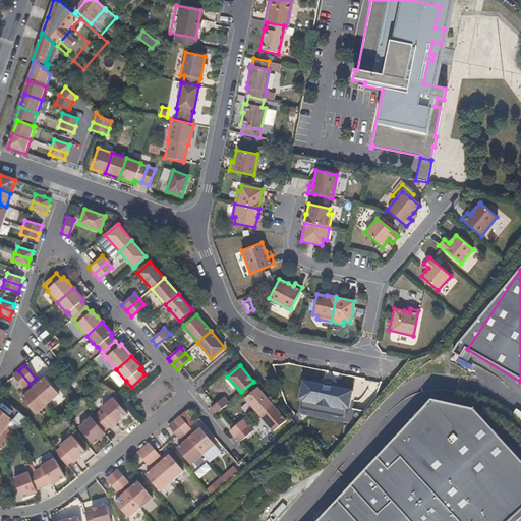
[(30,384),(18,370),(12,375),(23,389),(30,384)]
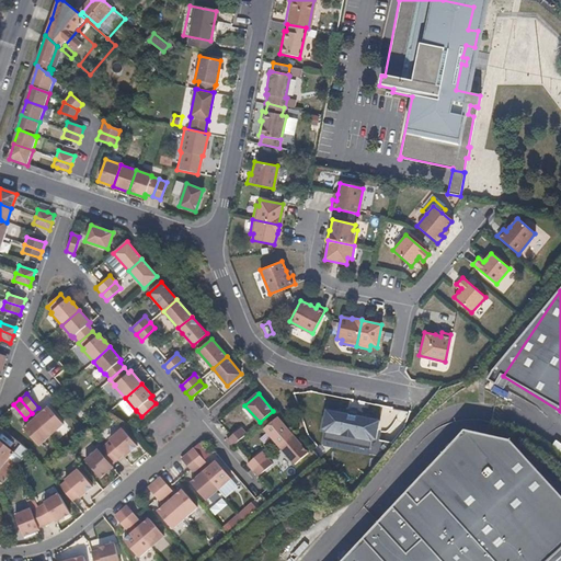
[(63,423),(48,407),(35,418),(44,426),(50,434),(63,423)]
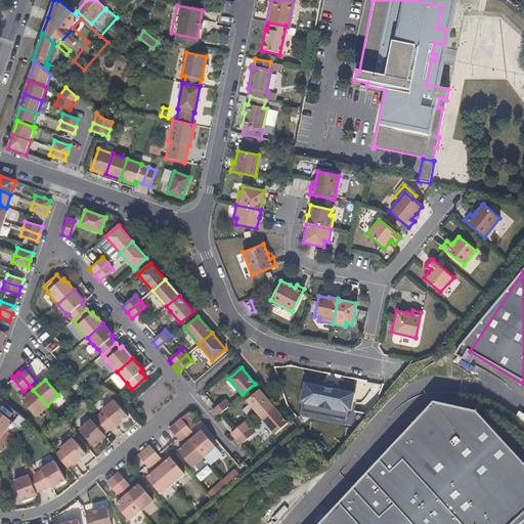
[(307,382),(303,405),(356,415),(359,391),(307,382)]
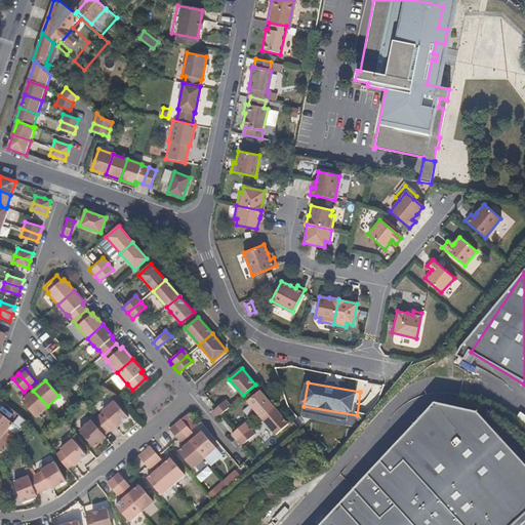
[(47,406),(41,399),(33,391),(22,401),(36,416),(47,406)]
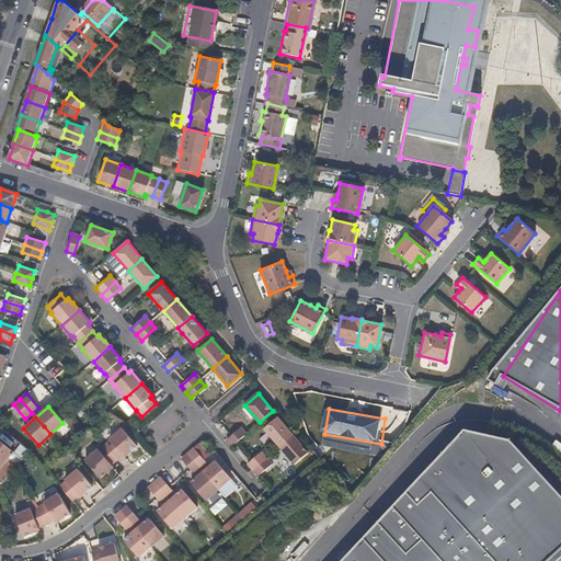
[(294,434),(279,418),(266,430),(281,446),(294,434)]
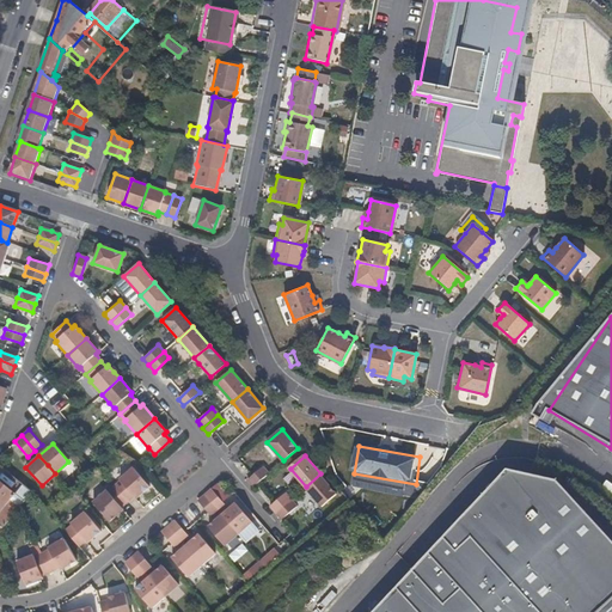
[(254,487),(269,473),(263,466),(248,481),(254,487)]
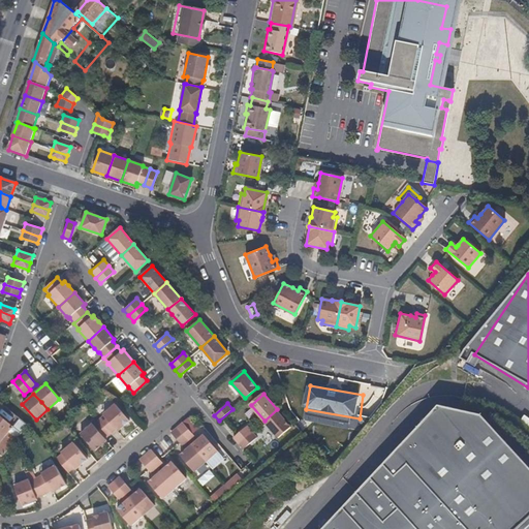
[(130,421),(116,404),(103,415),(104,415),(99,421),(111,433),(116,429),(118,431),(130,421)]
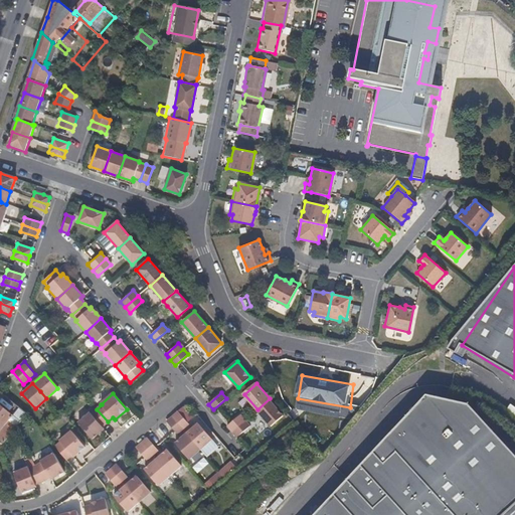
[(501,514),(514,504),(514,455),(469,403),(424,394),(313,514),(501,514)]
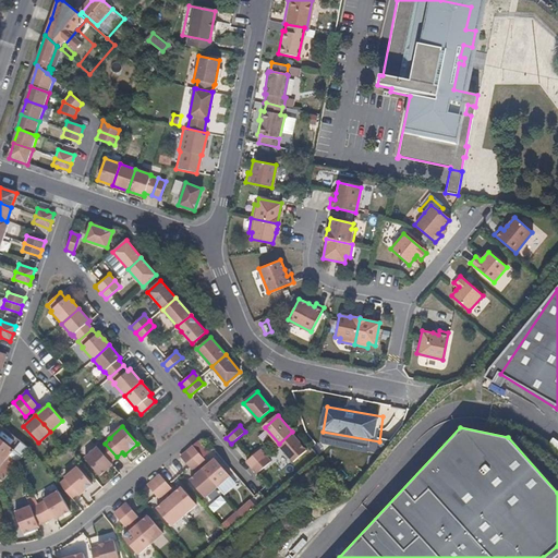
[(307,449),(292,432),(279,444),(294,461),(307,449)]
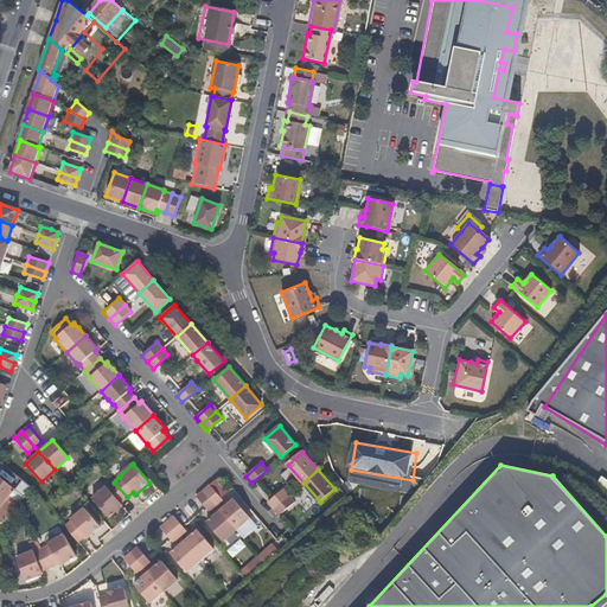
[(0,509),(10,498),(16,491),(0,478),(0,509)]
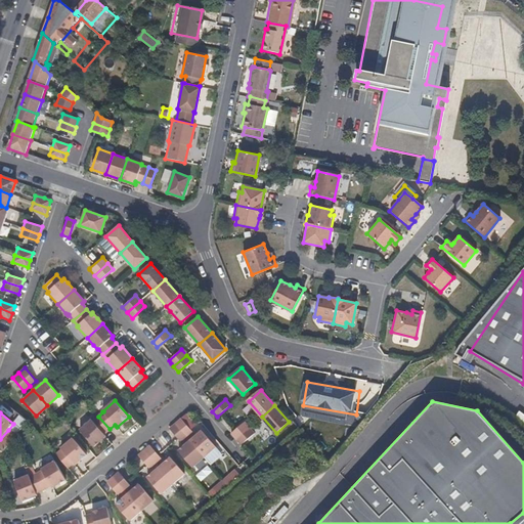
[(110,429),(98,417),(93,421),(92,420),(80,431),(94,446),(105,436),(104,434),(110,429)]
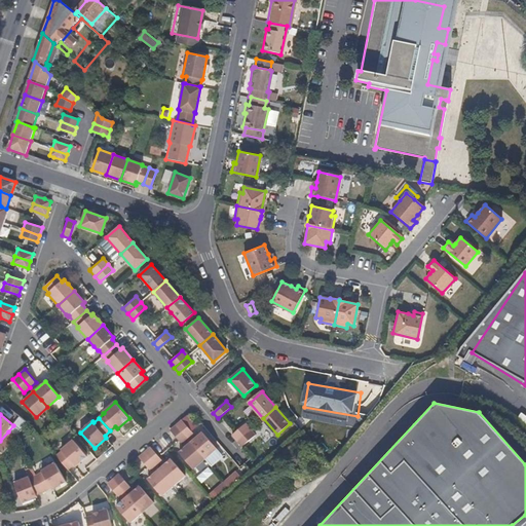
[(193,433),(182,420),(177,425),(186,437),(187,438),(193,433)]
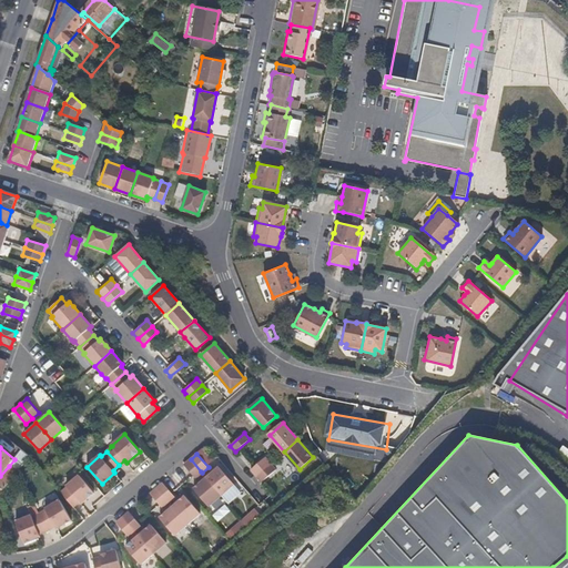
[(256,476),(271,463),(265,457),(251,469),(256,476)]
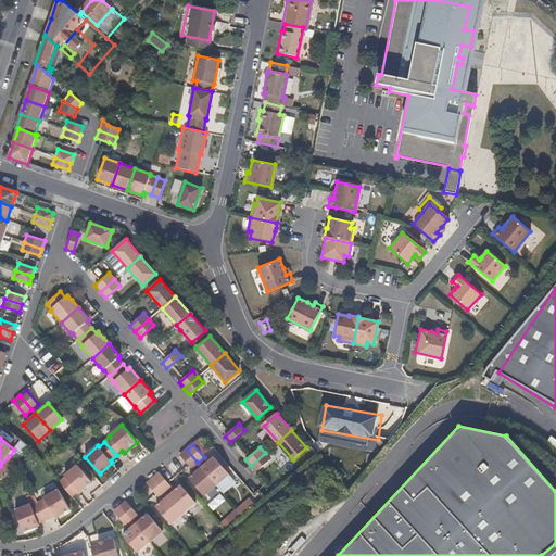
[(197,462),(187,450),(180,455),(192,468),(198,463),(197,462)]
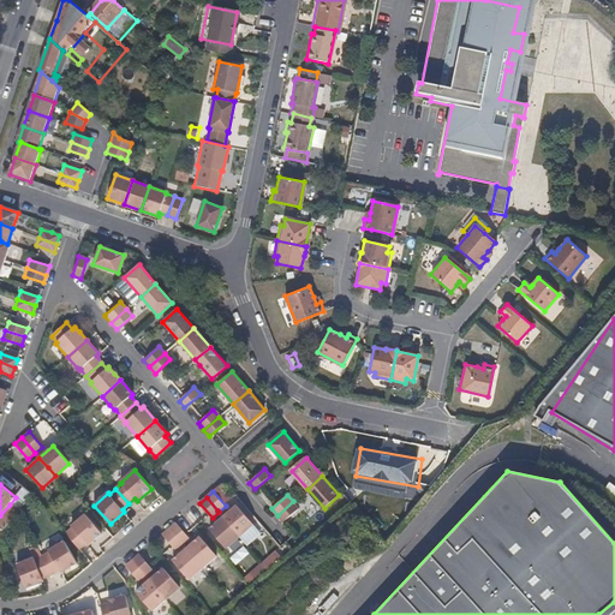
[(284,521),(299,508),(293,501),(278,515),(284,521)]
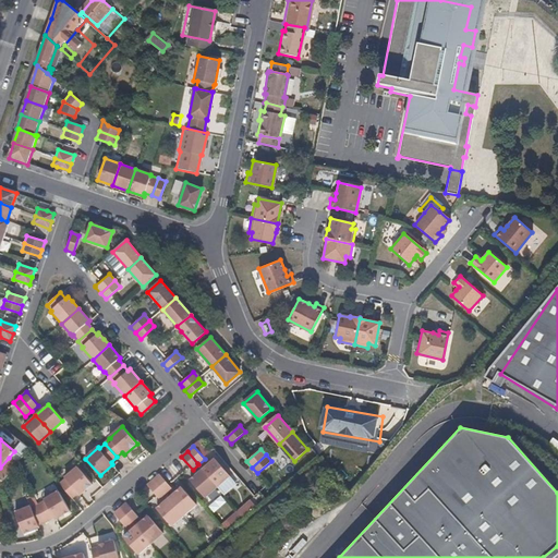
[(2,481),(15,464),(9,458),(0,468),(0,481),(1,482),(2,481)]
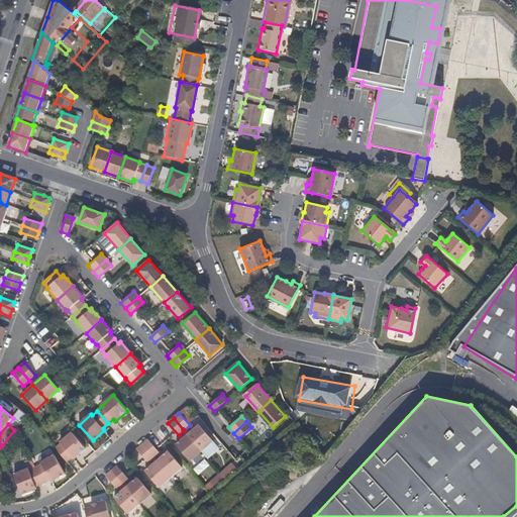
[(213,440),(199,425),(188,434),(199,447),(202,450),(213,440)]
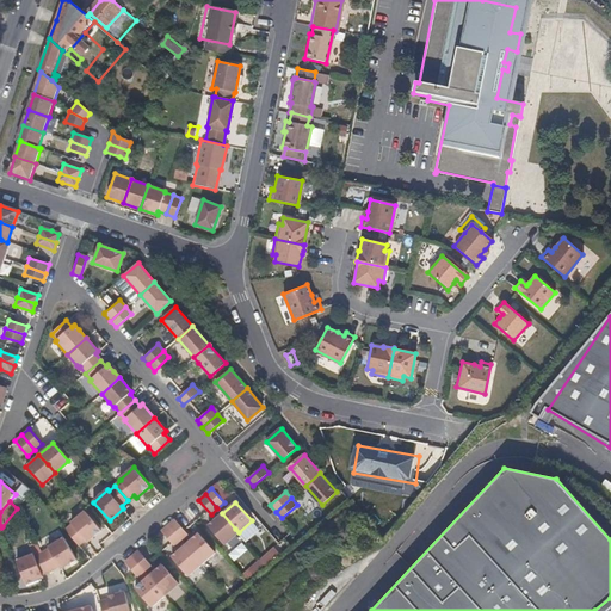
[(102,531),(86,512),(72,524),(73,525),(67,531),(80,545),(86,539),(88,543),(102,531)]
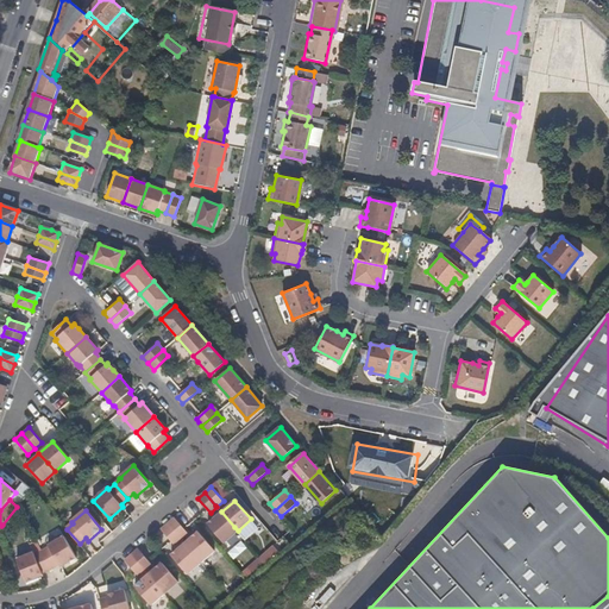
[(238,531),(234,527),(221,512),(207,523),(224,542),(238,531)]
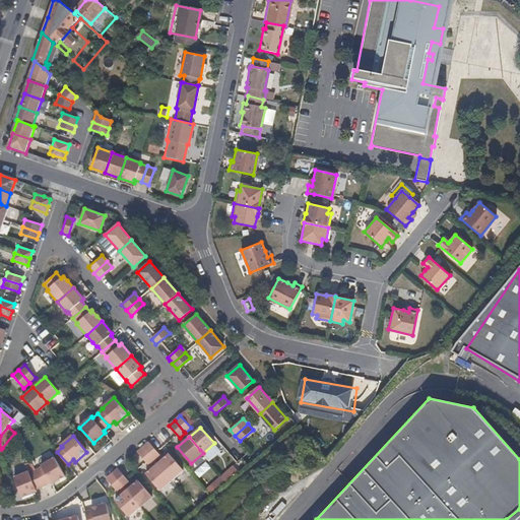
[(159,454),(149,442),(143,447),(153,459),(159,454)]
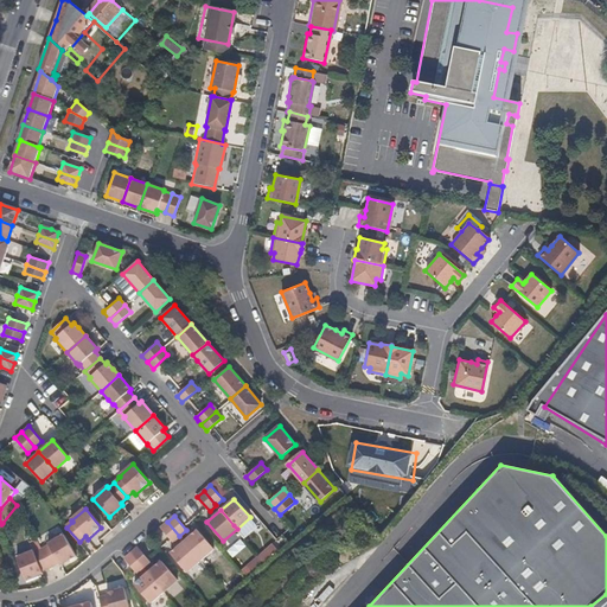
[(179,536),(167,522),(160,528),(173,543),(179,536)]
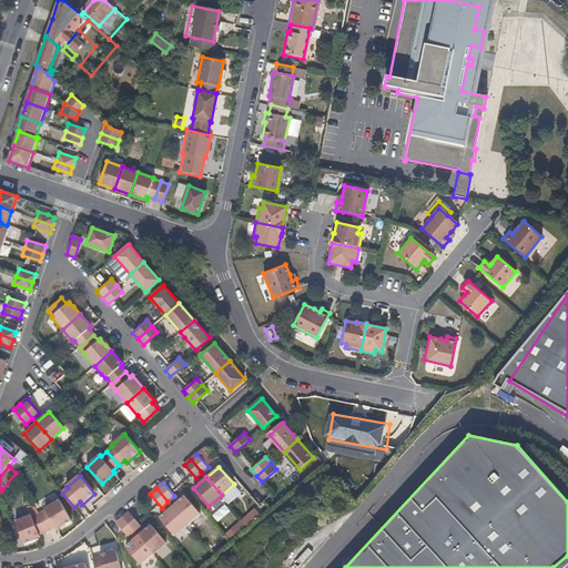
[(200,513),(185,496),(172,506),(188,524),(200,513)]
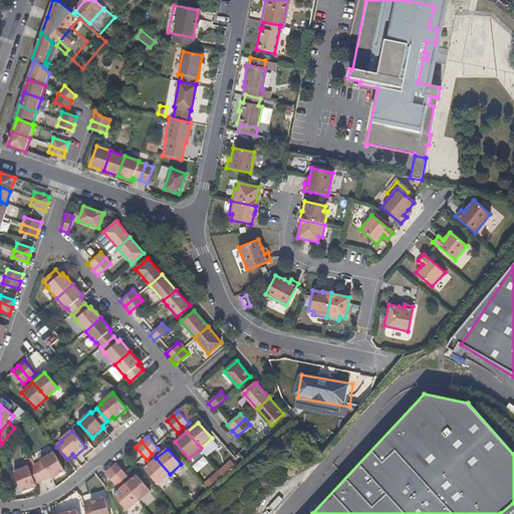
[(64,470),(54,452),(41,460),(41,461),(35,465),(43,480),(50,475),(51,478),(64,470)]
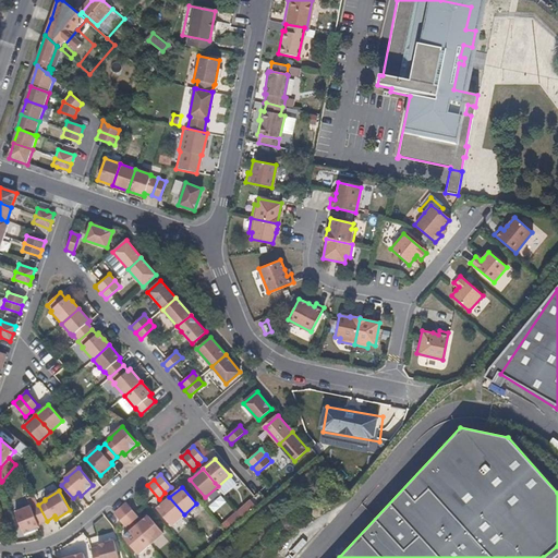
[(184,514),(169,497),(157,508),(171,525),(184,514)]
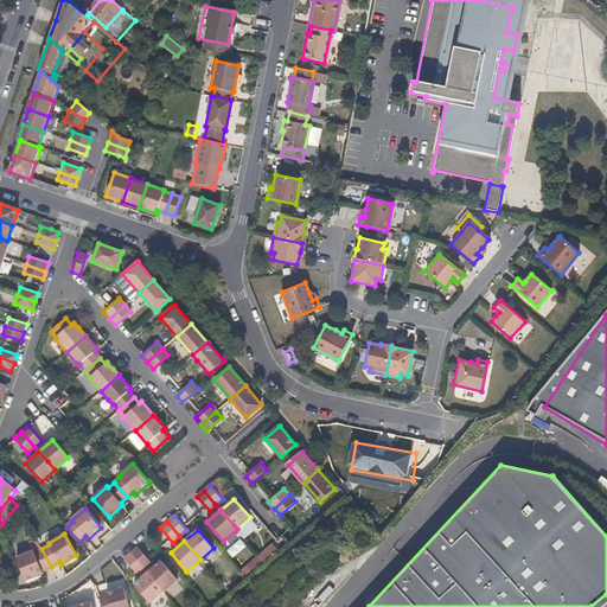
[(251,572),(279,550),(273,543),(246,564),(251,572)]
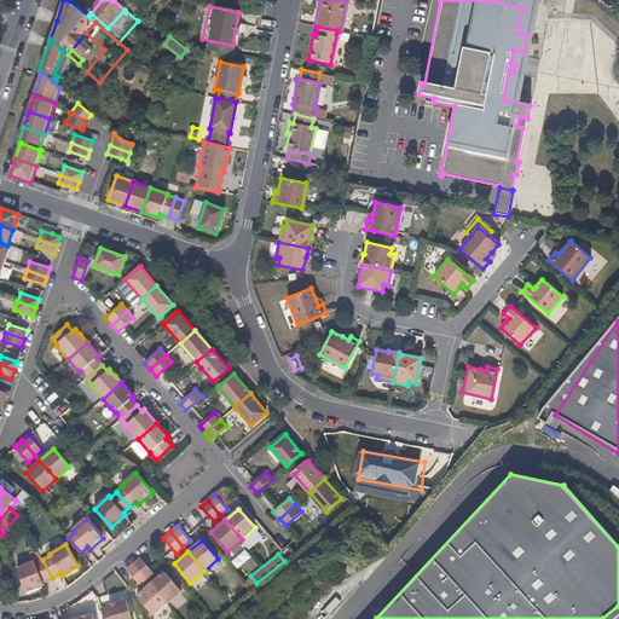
[(154,573),(140,557),(134,563),(146,578),(154,573)]
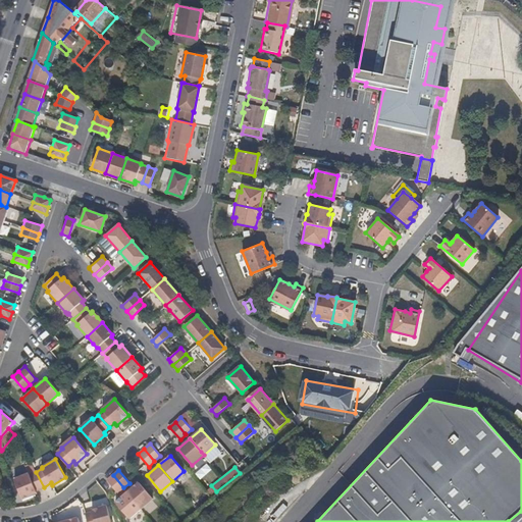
[(44,487),(36,472),(30,474),(29,473),(14,479),(21,499),(37,493),(36,490),(44,487)]
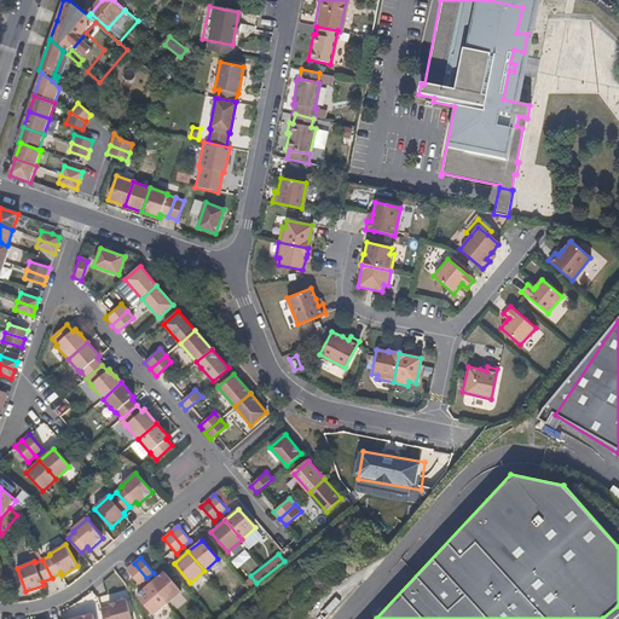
[(146,578),(134,563),(127,570),(140,584),(146,578)]
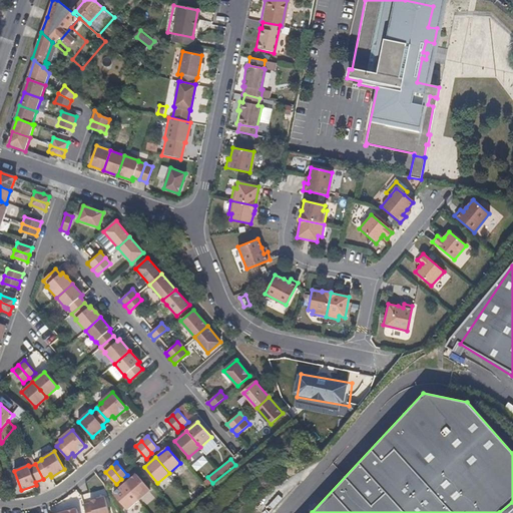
[(150,489),(136,474),(125,483),(138,499),(150,489)]
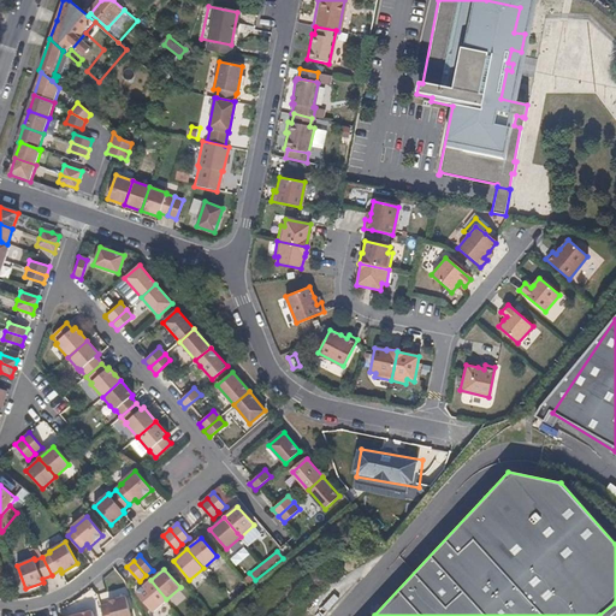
[(166,599),(150,580),(136,593),(153,611),(166,599)]
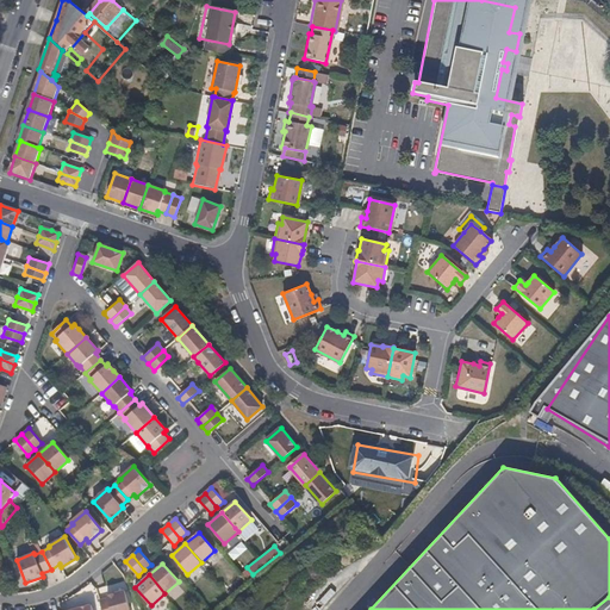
[(129,609),(124,591),(106,596),(107,598),(99,601),(101,609),(129,609)]
